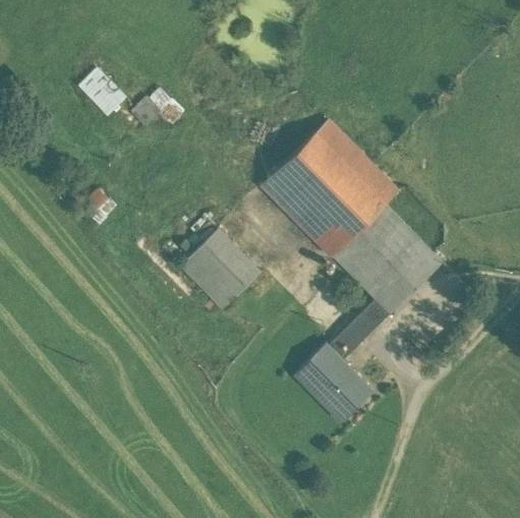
[(124,98),(96,68),(78,85),(107,115),(124,98)]
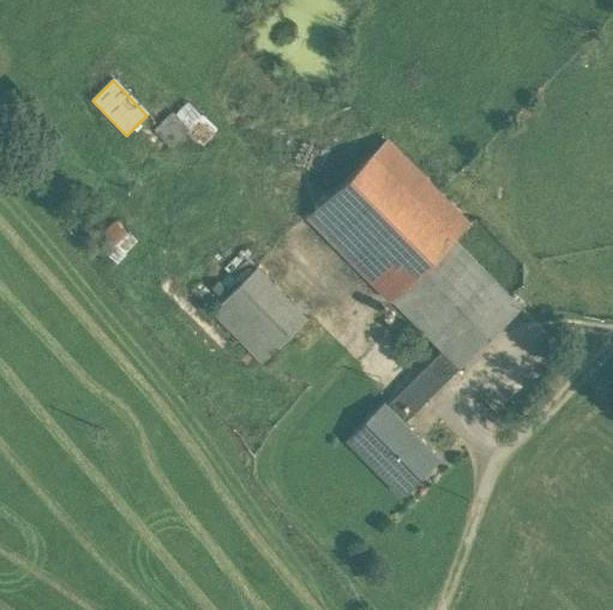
[(186,100),(154,131),(170,148),(203,116),(186,100)]
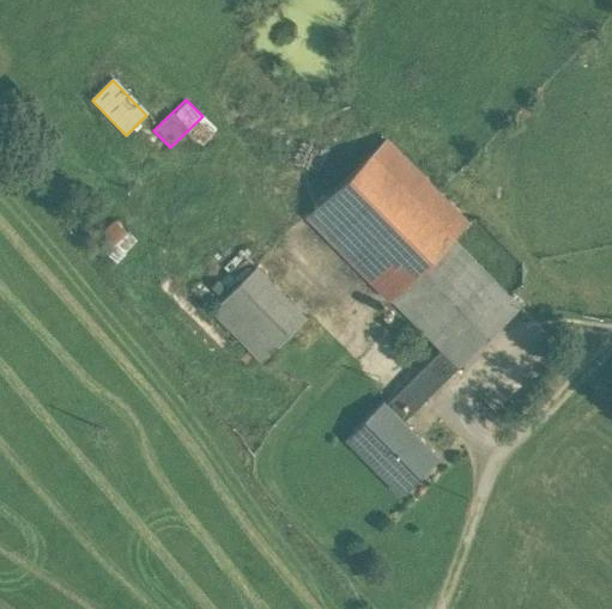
[(453,241),(370,156),(307,217),(391,302),(392,302),(453,241)]
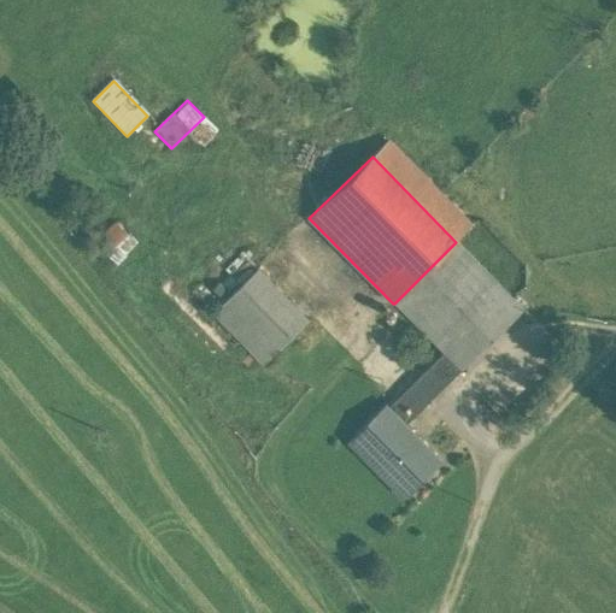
[(117,224),(99,241),(109,252),(127,235),(117,224)]
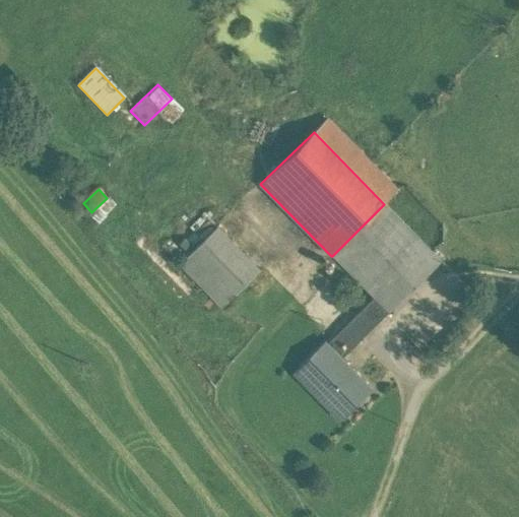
[(441,262),(384,204),(332,256),(374,299),(388,313),(389,313),(441,262)]
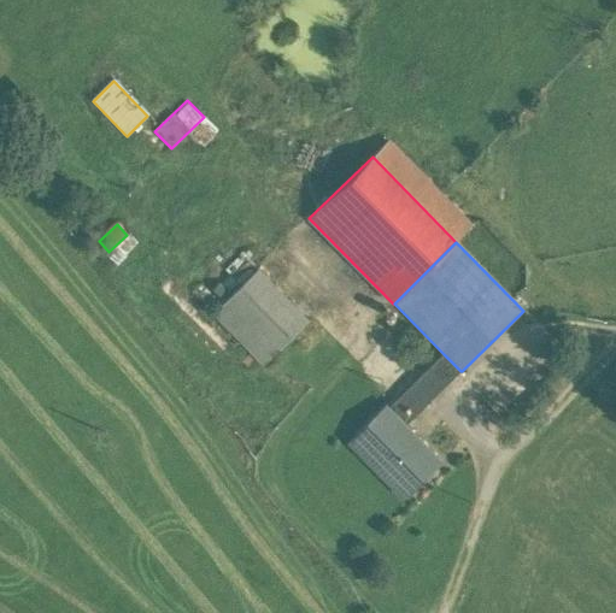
[(309,320),(258,269),(212,313),(263,365),(309,320)]
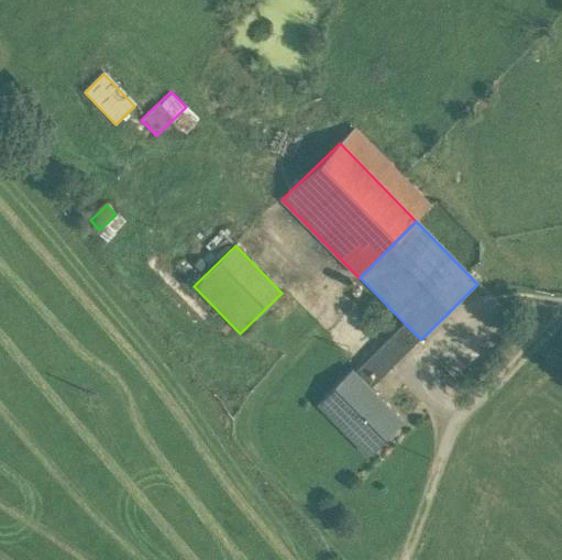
[(405,324),(353,375),(368,391),(420,339),(405,324)]
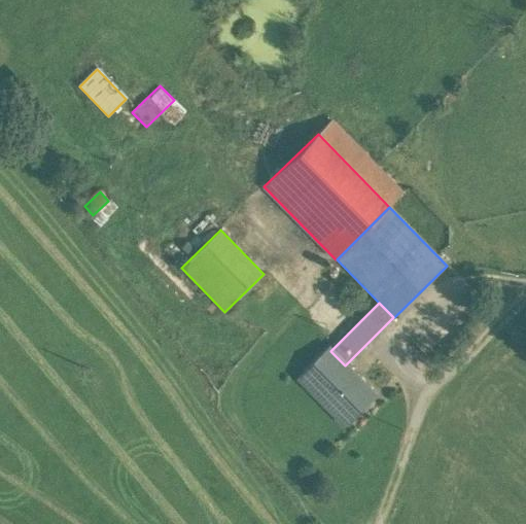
[(330,351),(328,349),(300,378),(346,425),(375,395),(345,365),(330,351)]
